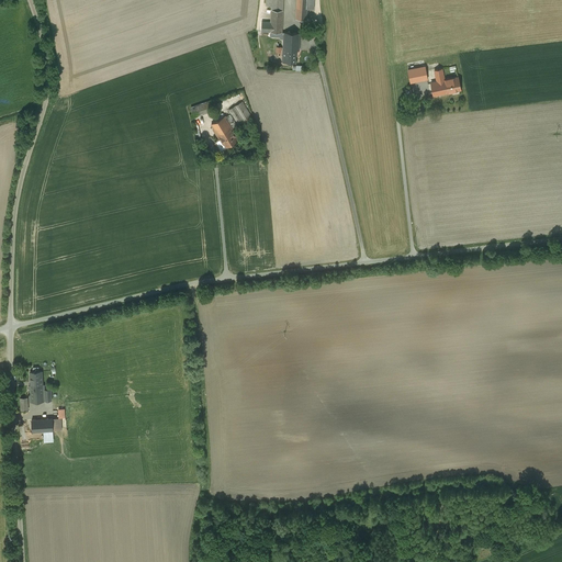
[(283,0),(271,0),(271,6),(271,10),(276,10),(277,7),(283,8),(283,0)]
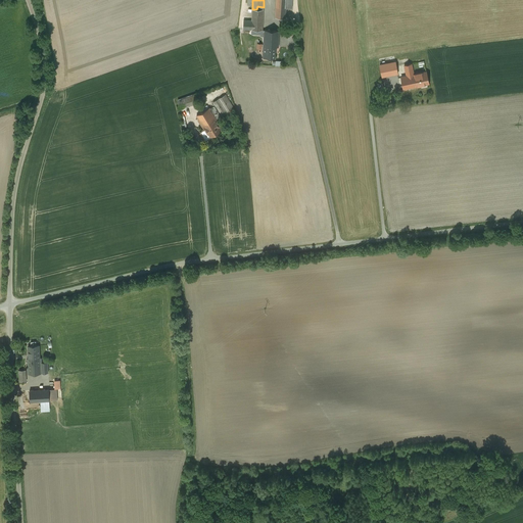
[(286,0),(276,0),(276,17),(285,18),(286,7),(286,0)]
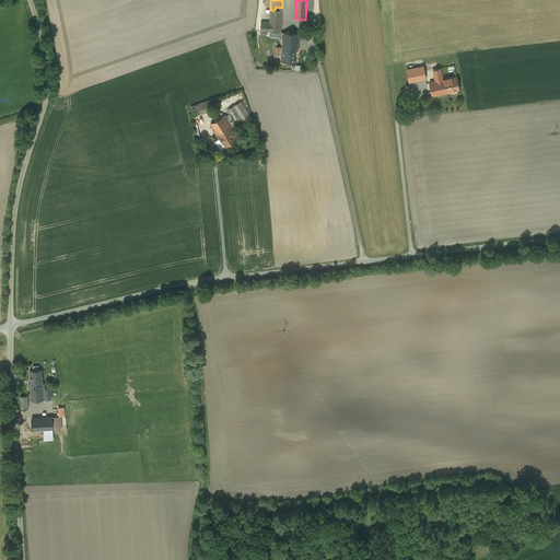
[(275,10),(270,10),(269,22),(266,22),(265,31),(269,31),(280,32),(282,8),(276,7),(275,10)]
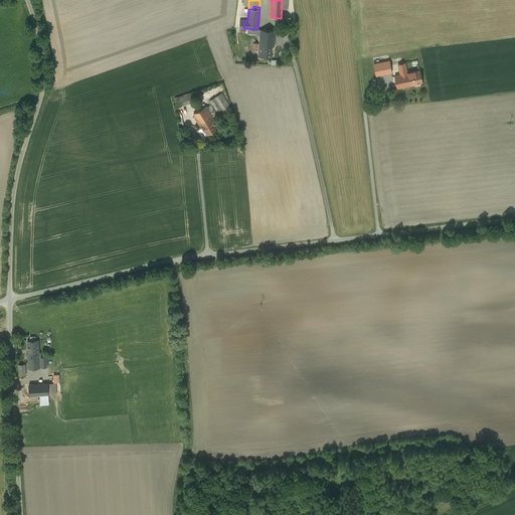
[(275,30),(261,29),(260,35),(259,56),(271,56),(271,46),(274,46),(275,30)]
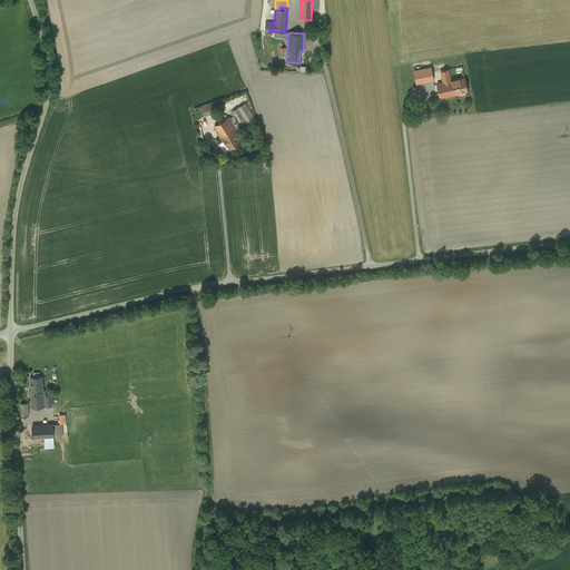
[(431,67),(413,71),(416,84),(433,80),(432,71),(431,67)]
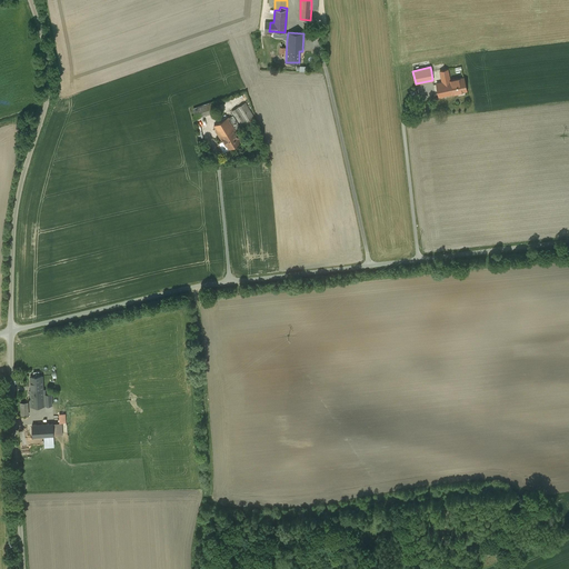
[(450,80),(447,69),(440,71),(442,82),(436,83),(439,97),(466,91),(463,78),(450,80)]
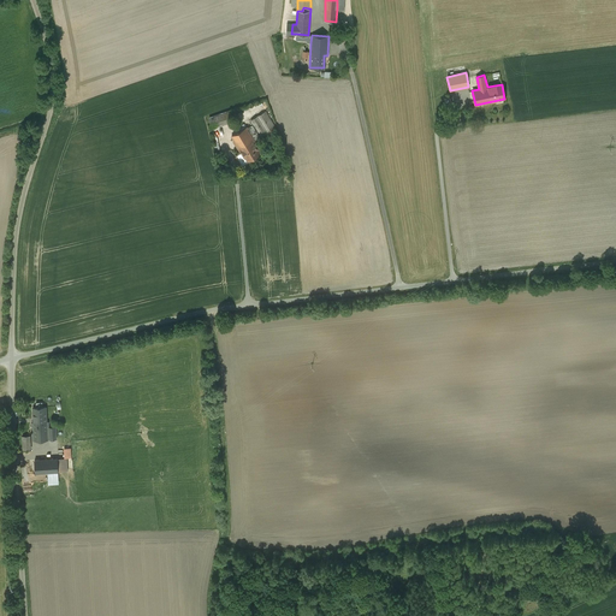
[(230,112),(209,119),(212,128),(234,120),(230,112)]
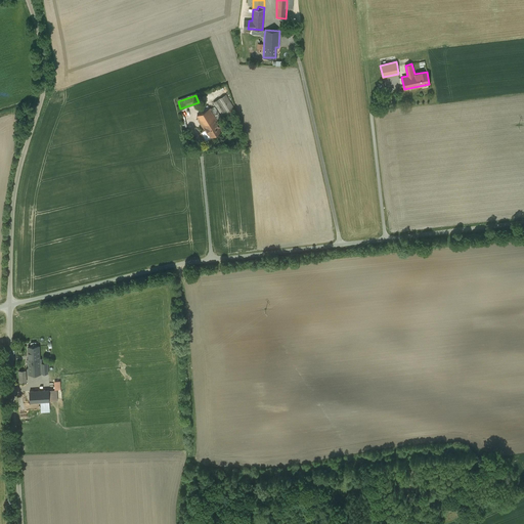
[(225,95),(213,102),(216,106),(221,116),(222,117),(233,110),(225,95)]
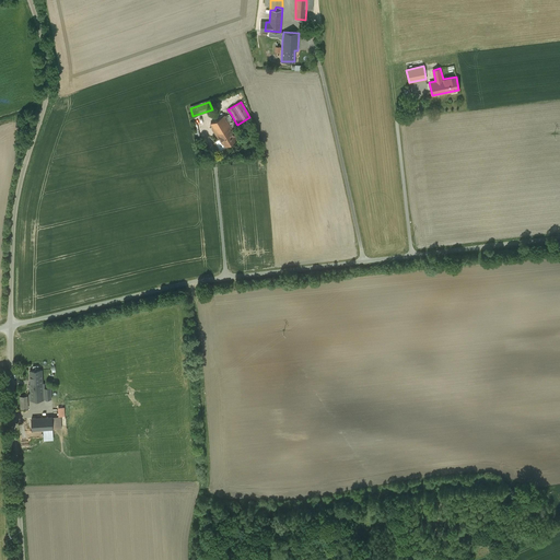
[(231,114),(225,118),(231,128),(236,124),(231,114)]
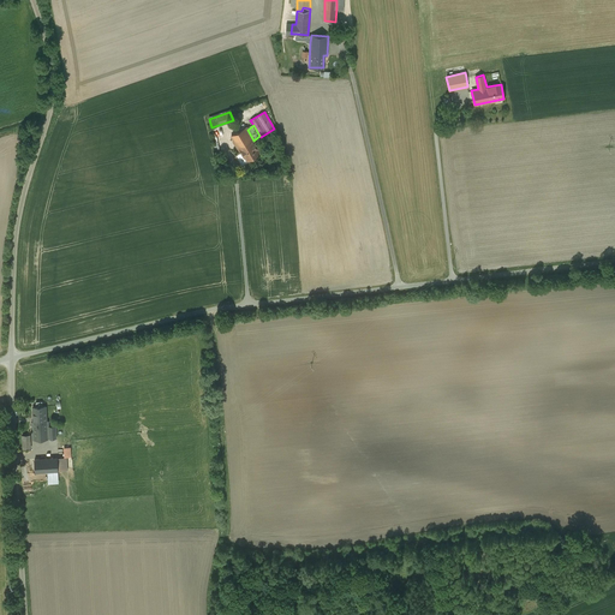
[(248,130),(246,126),(231,136),(234,141),(233,142),(237,148),(238,148),(242,153),(237,156),(240,163),(261,151),(254,141),(248,130)]
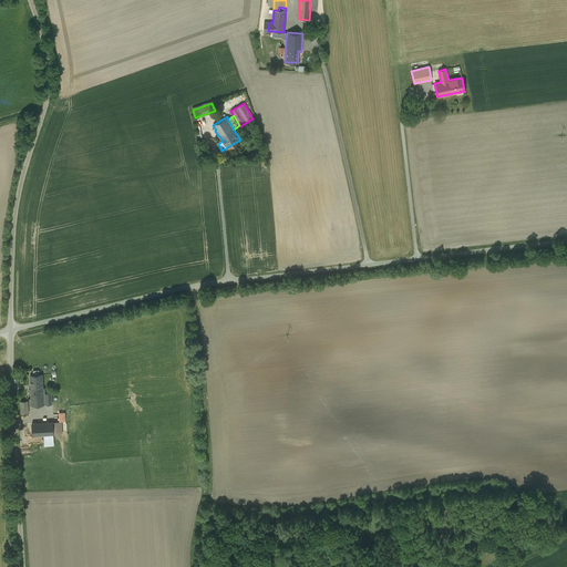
[(42,374),(31,375),(31,389),(33,389),(42,389),(42,374)]
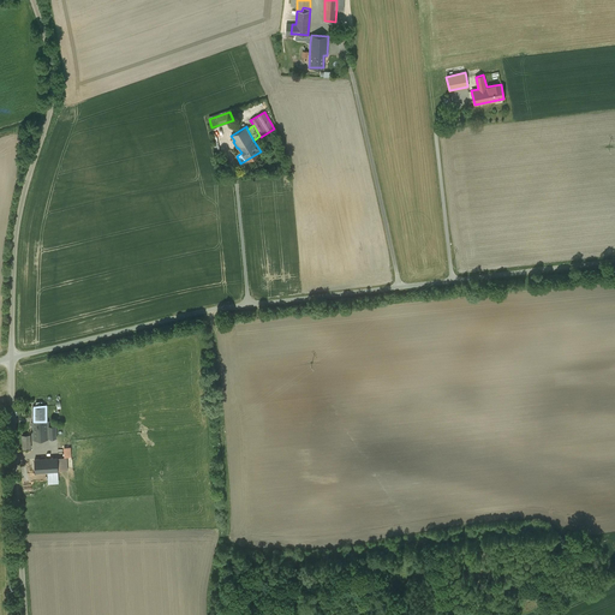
[(46,422),(36,422),(34,422),(33,422),(34,440),(57,439),(55,427),(48,427),(48,422),(46,422)]
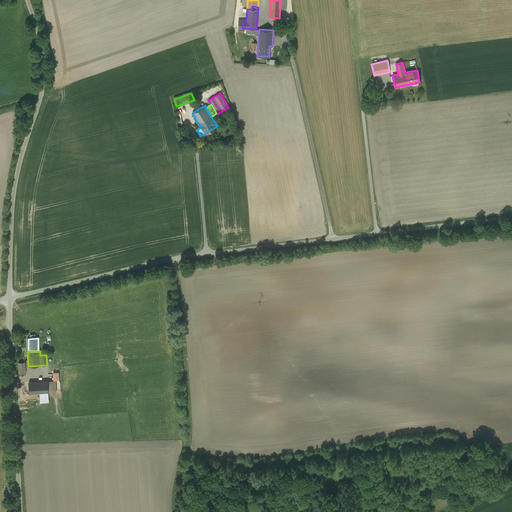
[(48,381),(29,382),(29,393),(48,392),(48,381)]
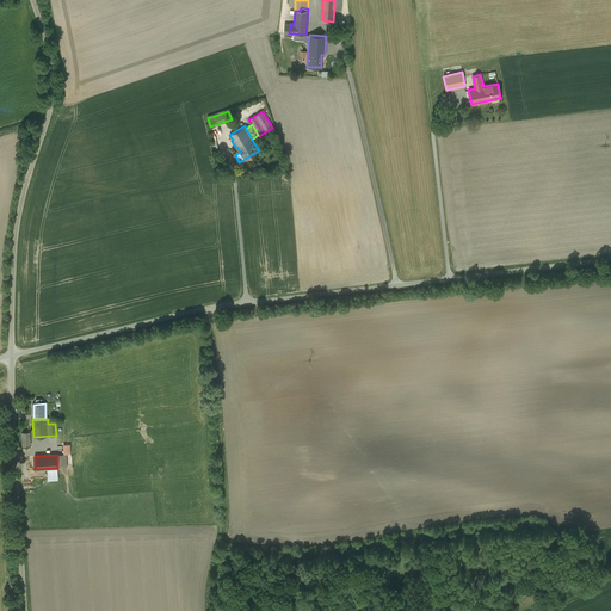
[(65,455),(57,455),(57,468),(67,467),(66,455),(65,455)]
